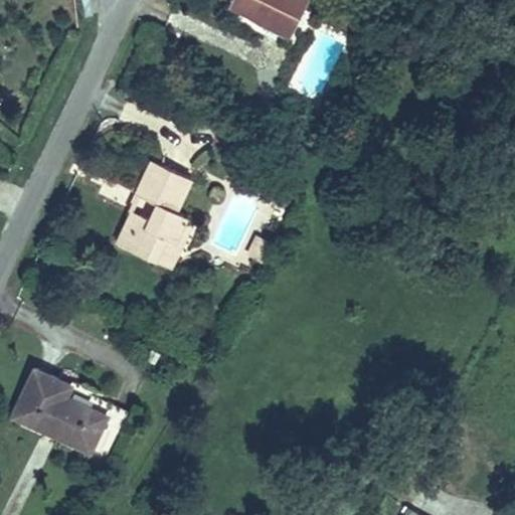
[(256,4),(284,14),(290,0),(230,0),(254,10),(256,4)]
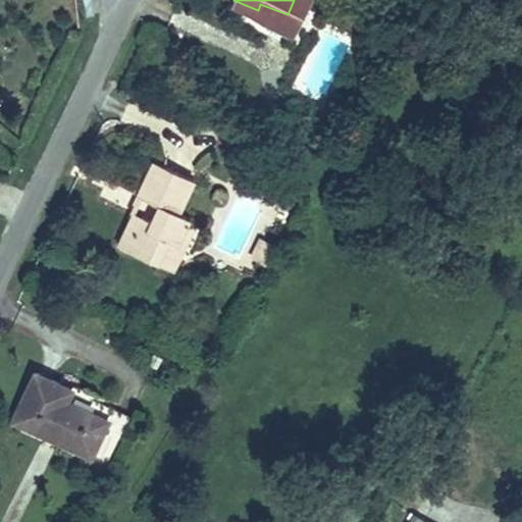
[(281,27),(288,14),(260,4),(258,10),(255,17),(281,27)]
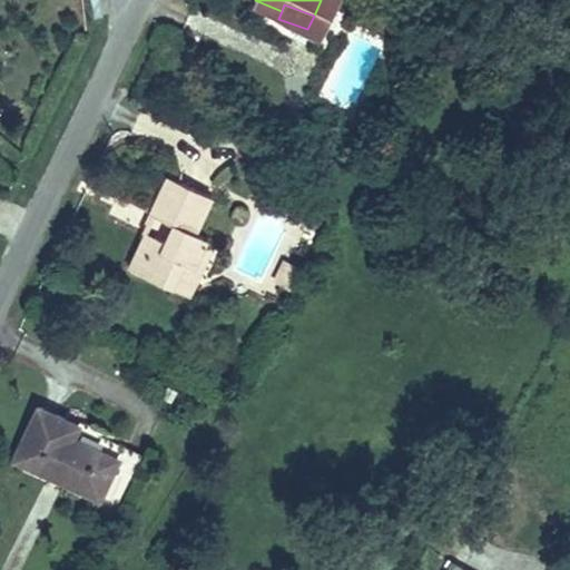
[(141,234),(124,271),(156,286),(172,258),(179,263),(192,239),(196,233),(185,227),(204,190),(158,169),(139,208),(165,220),(155,241),(141,234)]
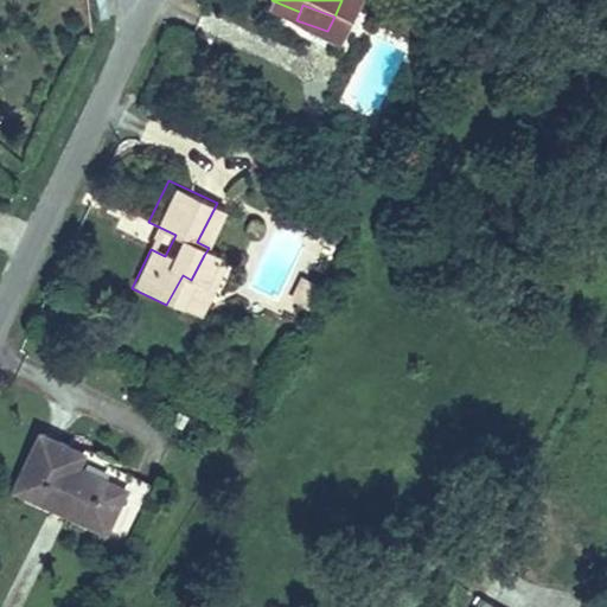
[(121,283),(132,288),(151,249),(140,244),(121,283)]
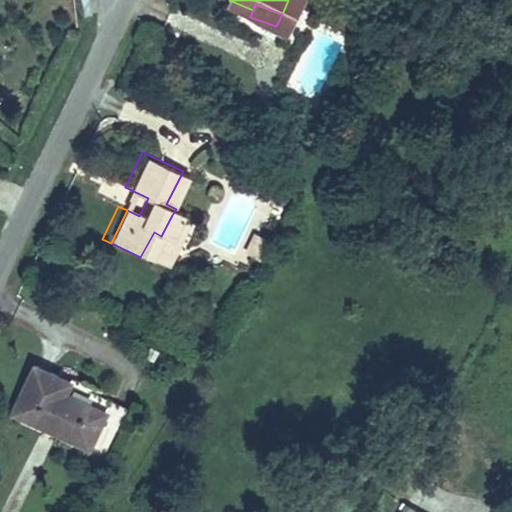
[(154,232),(140,257),(157,265),(180,218),(172,215),(161,236),(154,232)]
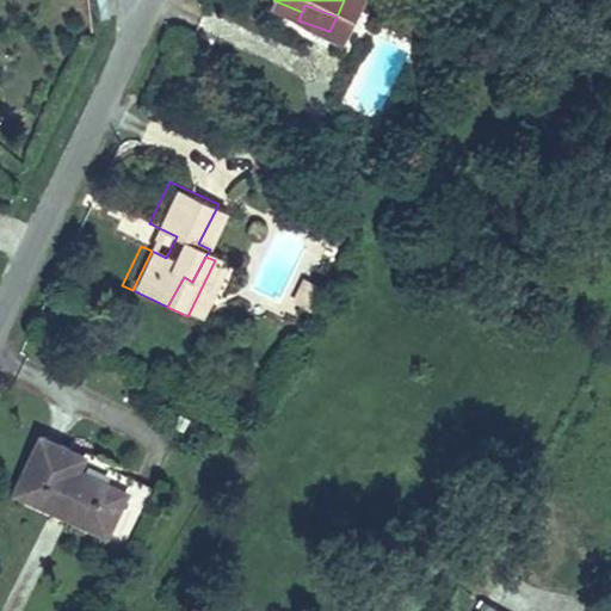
[(291,300),(304,277),(297,273),(284,296),(291,300)]
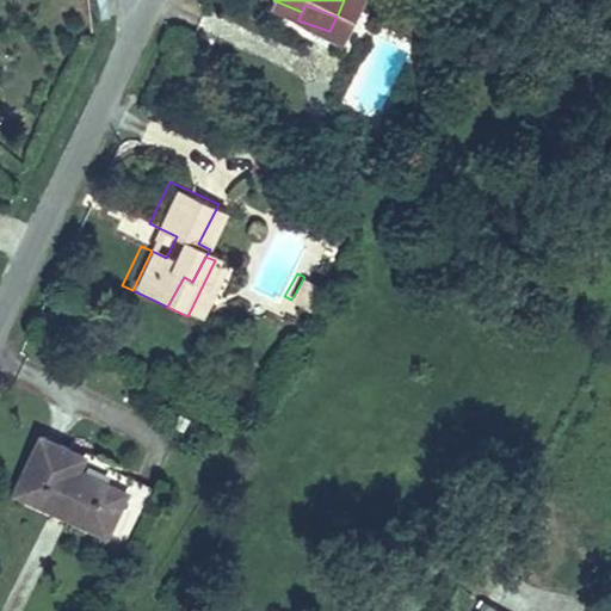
[(291,300),(306,309),(319,284),(304,277),(291,300)]
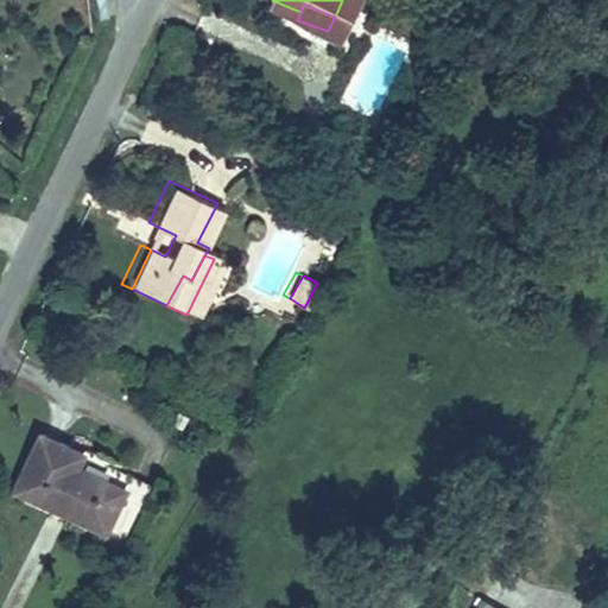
[(65,510),(109,530),(131,479),(87,458),(90,449),(45,428),(18,487),(52,505),(61,487),(71,492),(65,510)]
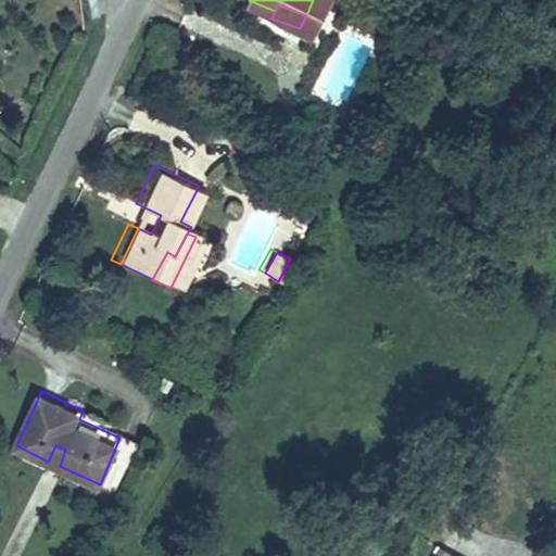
[(425,555),(457,555),(434,541),(425,555)]
